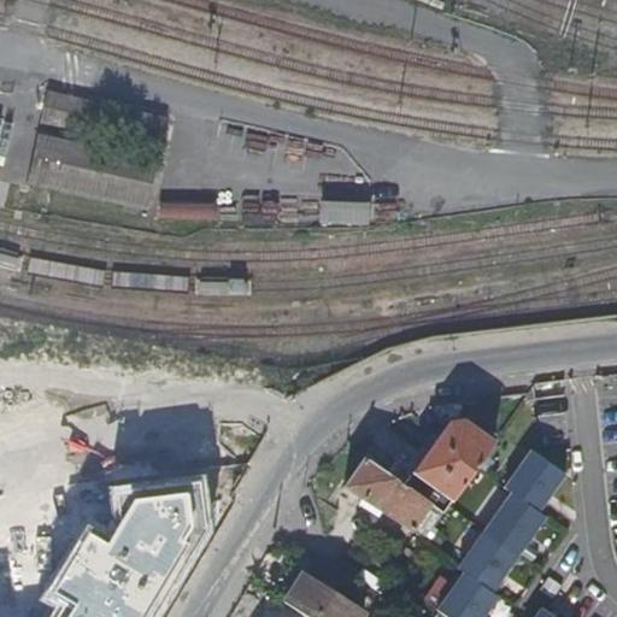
[(169,119),(48,94),(41,123),(163,148),(169,119)]
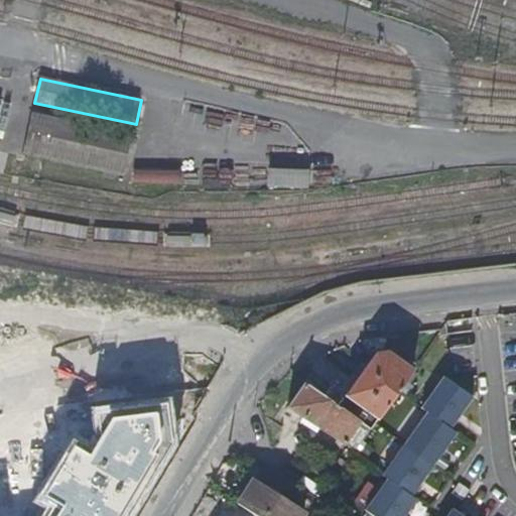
[(133,137),(31,116),(23,153),(125,174),(133,137)]
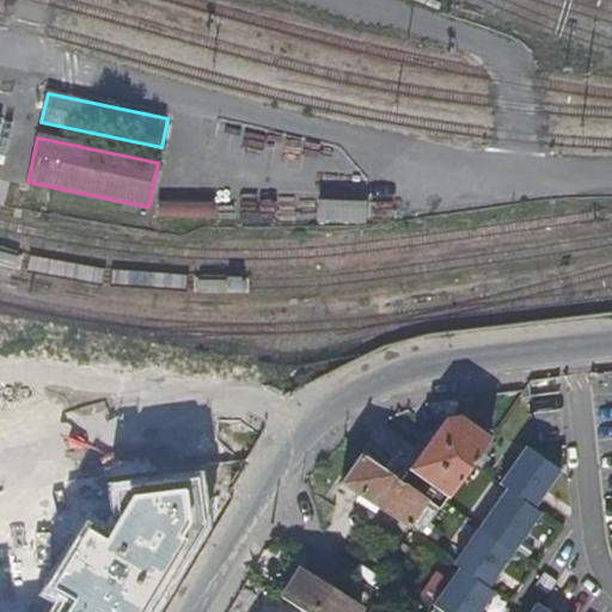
[(323,201),(322,222),(371,225),(371,203),(323,201)]
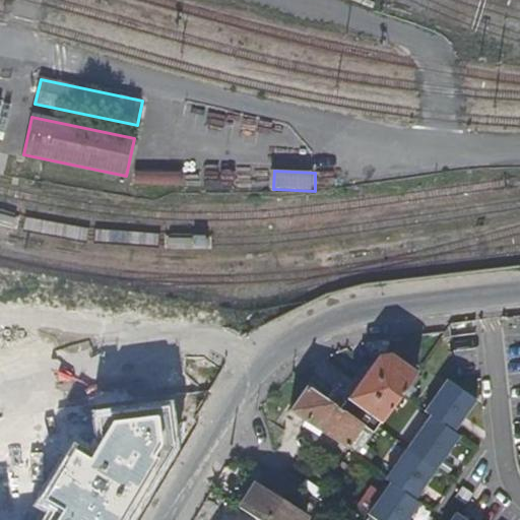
[(183,187),(184,173),(137,172),(136,185),(183,187)]
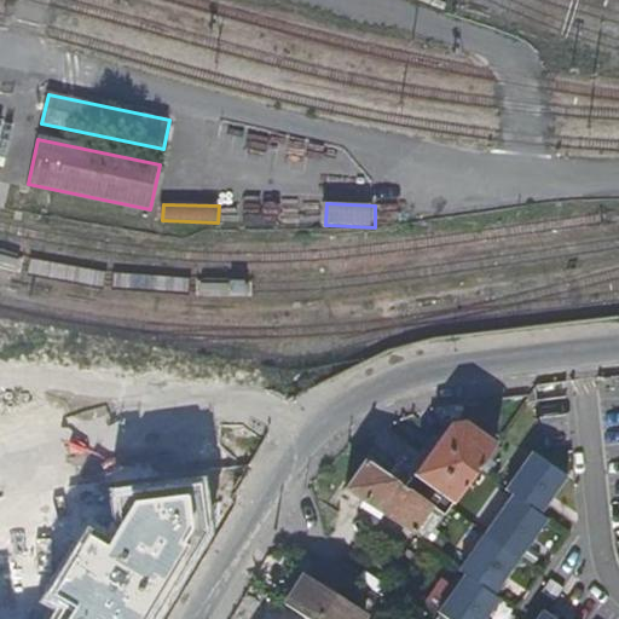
[(447,422),(403,485),(443,514),(493,440),(461,417),(447,422)]
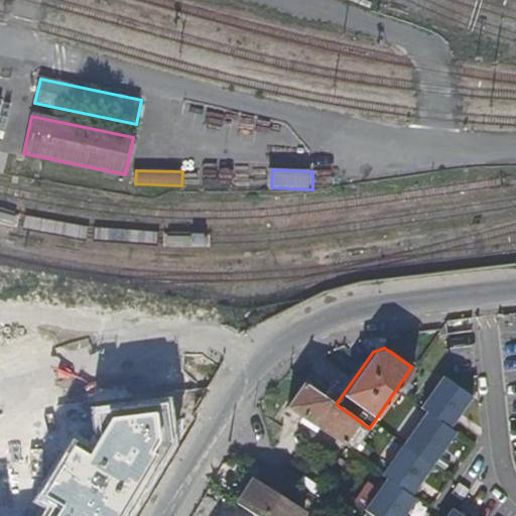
[(385,481),(364,512),(369,515),(403,515),(414,501),(409,497),(453,434),(447,430),(470,398),(439,378),(418,410),(424,414),(380,477),(385,481)]
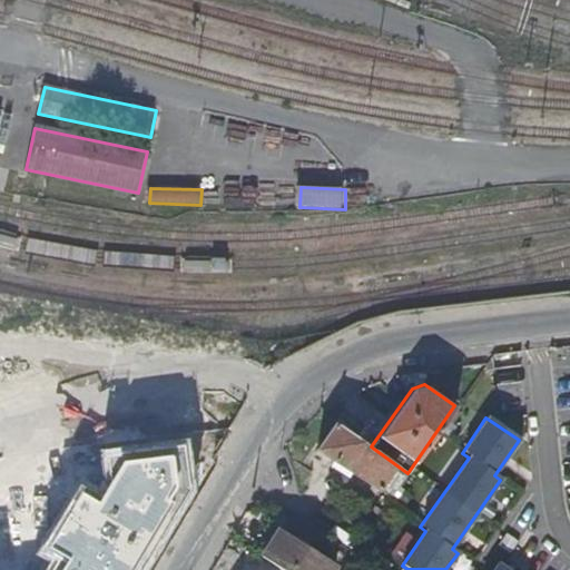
[(317,445),(391,497),(408,473),(371,446),(335,421),(317,445)]
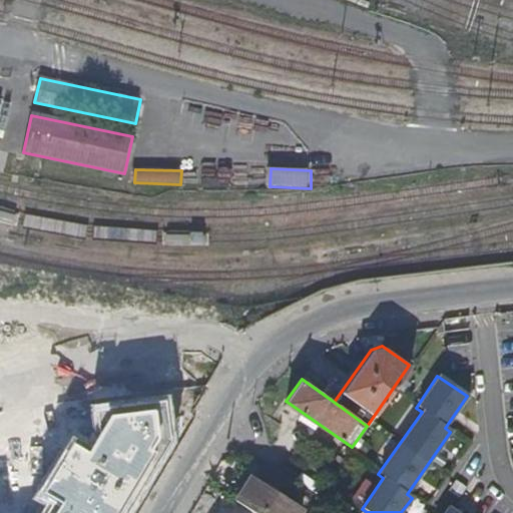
[(129,512),(175,437),(169,390),(88,400),(90,440),(71,436),(31,501),(41,508),(38,512),(129,512)]
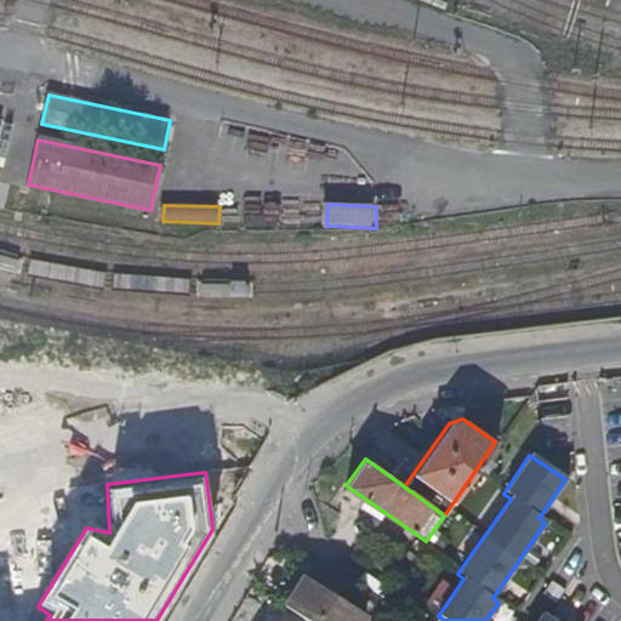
[(303,580),(286,607),(308,620),(362,620),(364,619),(303,580)]
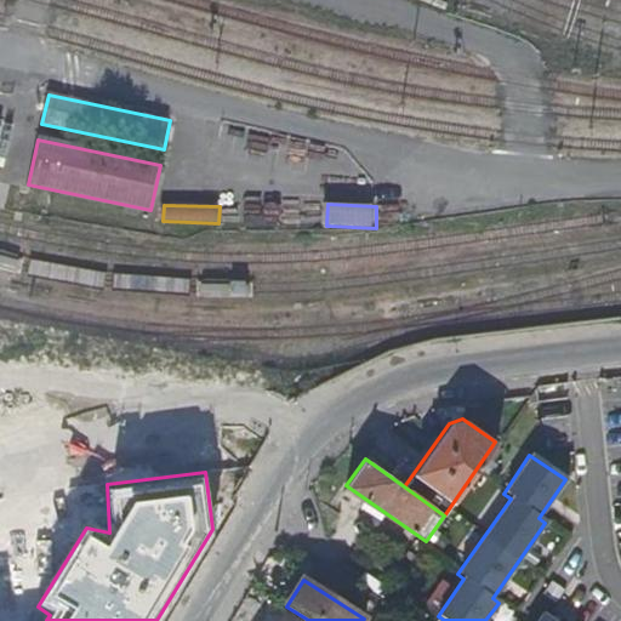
All buildings are outlined.
